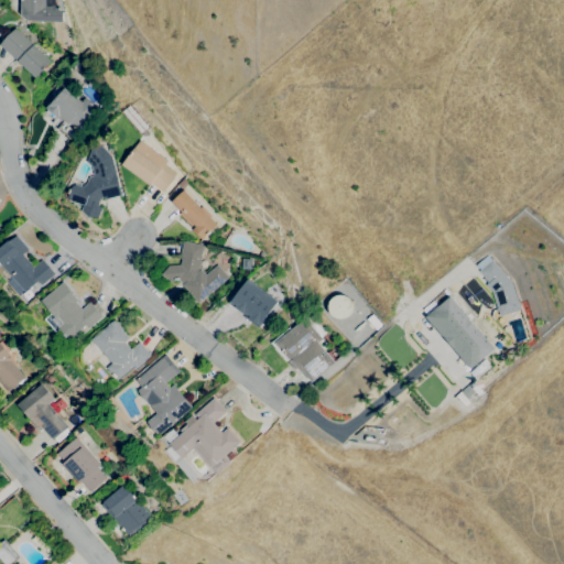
[(47,0),(47,6),(57,6),(62,10),(62,22),(26,21),(21,15),(21,0),(47,0)]
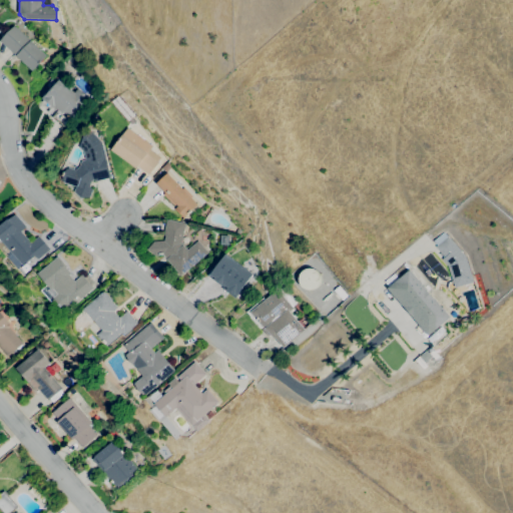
[(32,71),(0,41),(14,25),(47,55),(32,71)]
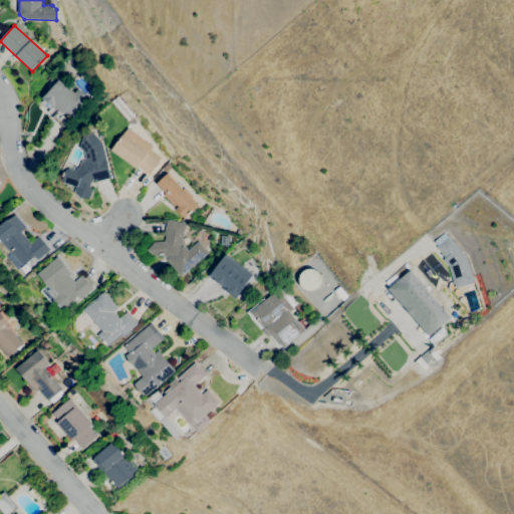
[(61,114),(52,106),(50,109),(42,102),(44,99),(42,98),(47,92),(48,93),(59,79),(74,92),(78,89),(88,97),(85,101),(86,102),(72,119),(63,111),(61,114)]
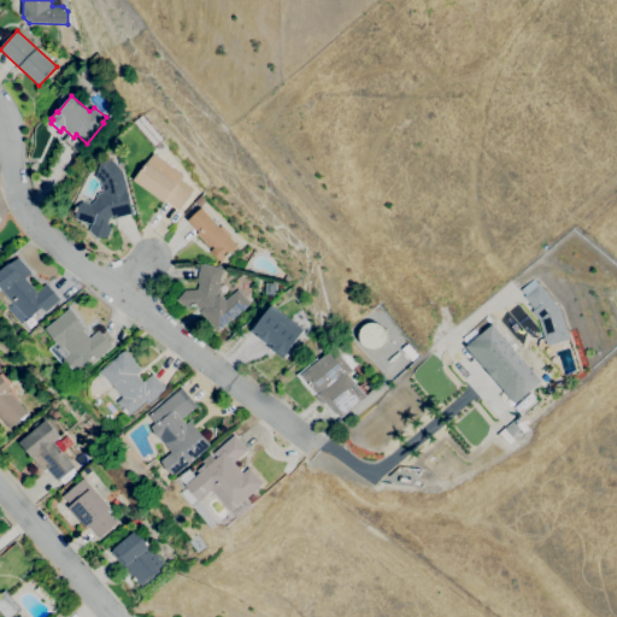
[(178,210),(165,200),(163,203),(134,181),(153,154),(182,176),(176,184),(189,195),(178,210)]
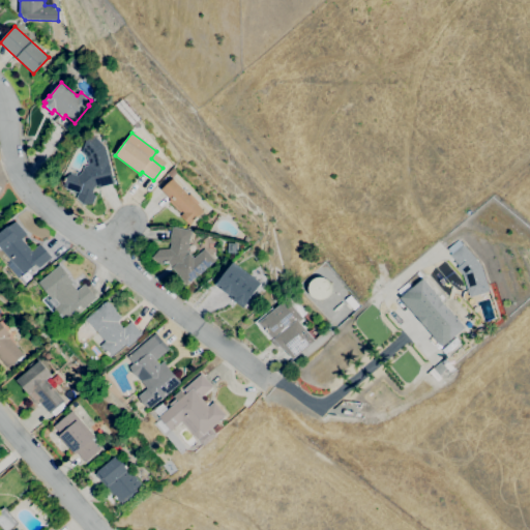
[(93,204),(84,204),(77,199),(79,194),(66,188),(65,182),(66,177),(71,174),(79,176),(82,172),(85,167),(89,166),(87,157),(82,152),(86,141),(93,134),(106,148),(115,184),(98,188),(97,185),(94,187),(93,194),(96,197),(93,204)]
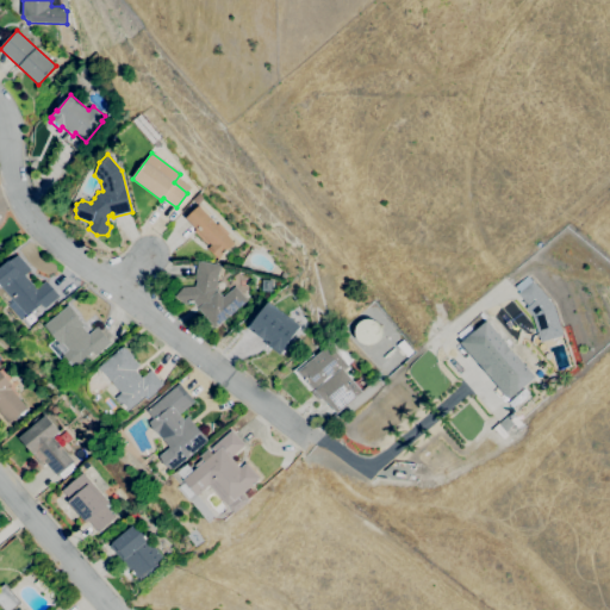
[(198,205),(192,200),(198,193),(204,198),(198,205)]
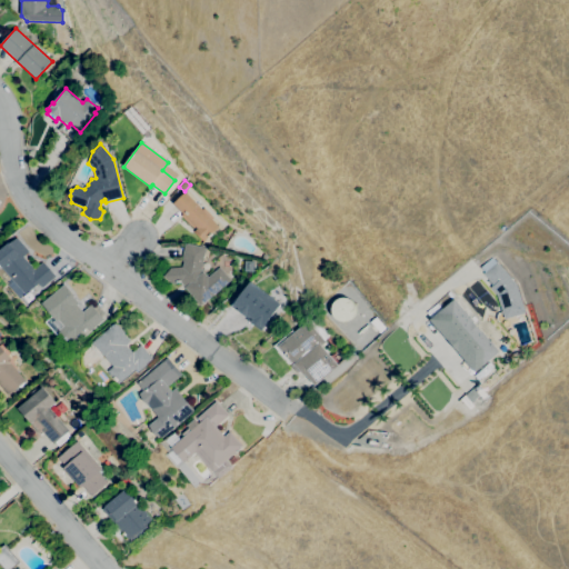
[(203,242),(193,232),(195,231),(180,216),(182,215),(172,202),(183,191),(219,227),(203,242)]
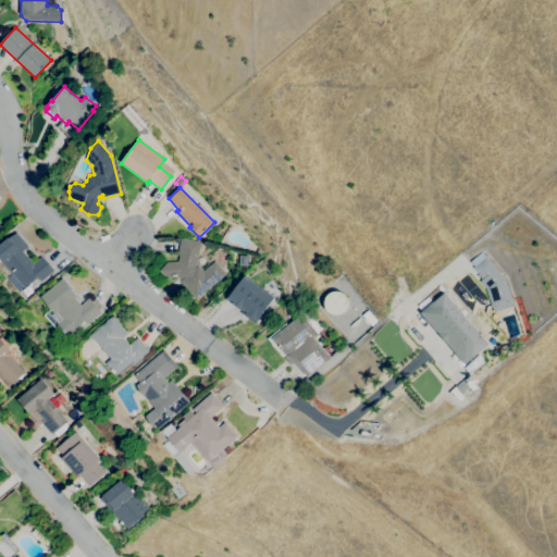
[(25,288),(2,262),(1,263),(0,262),(0,246),(9,238),(10,238),(16,233),(28,246),(23,251),(34,263),(42,257),(54,271),(40,283),(37,277),(25,288)]
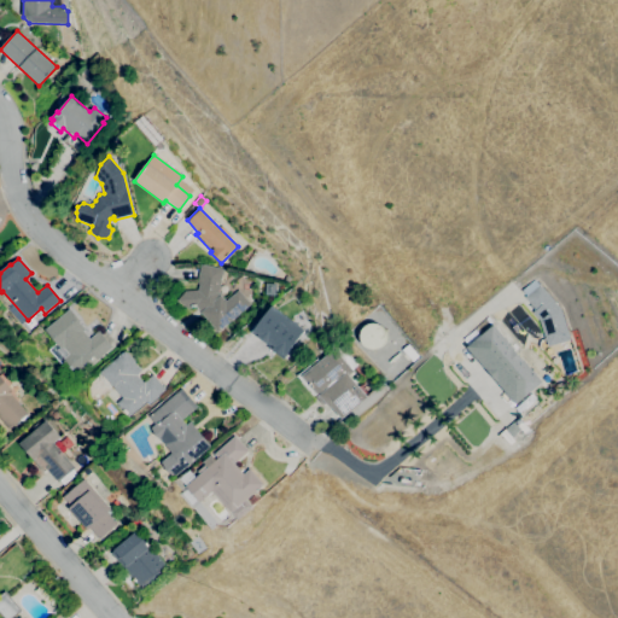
[(186,308),(178,301),(185,291),(197,290),(198,284),(197,284),(200,264),(222,268),(217,292),(220,296),(225,301),(238,290),(250,304),(217,332),(194,307),(186,308)]
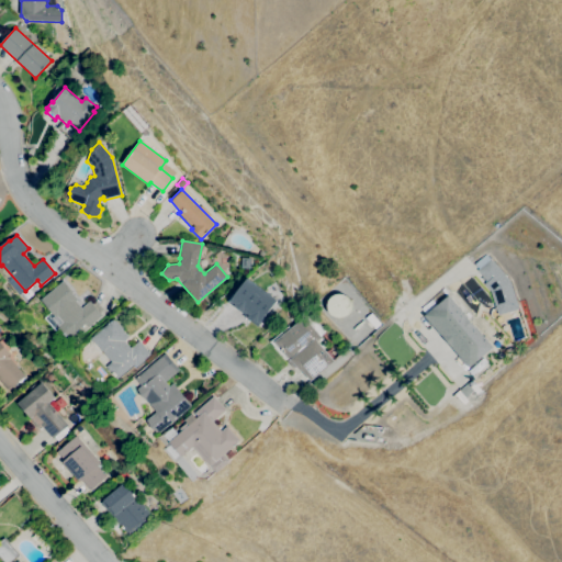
[(249,269),(240,268),(242,258),(250,258),(249,269)]
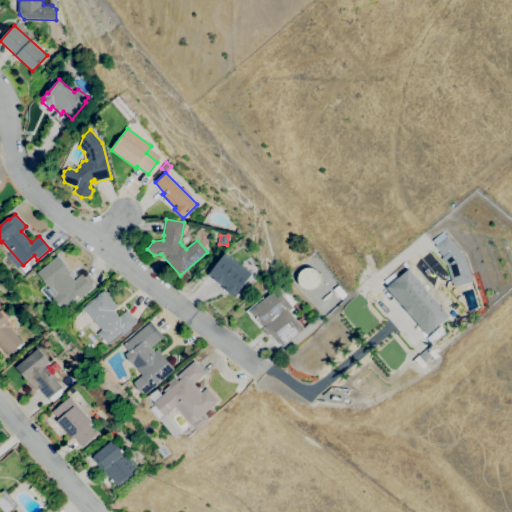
[(250,272),(233,295),(207,275),(225,252),(250,272)]
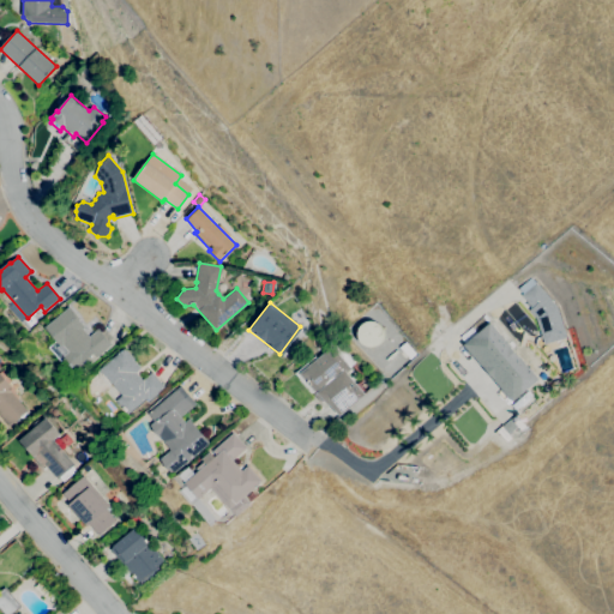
[(74,371),(64,357),(70,353),(64,345),(61,348),(44,329),(70,307),(80,319),(79,320),(84,327),(83,329),(89,337),(98,329),(112,345),(96,357),(92,354),(85,360),(85,361),(74,371)]
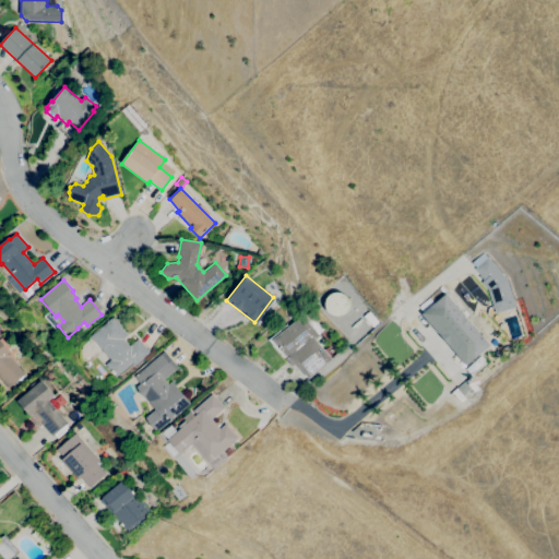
[(337,290),(322,299),(334,319),(349,310),(337,290)]
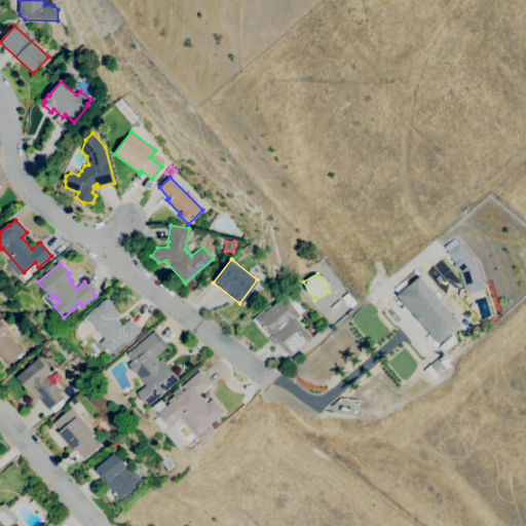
[(438,343),(423,327),(423,326),(413,314),(412,314),(398,297),(404,292),(403,291),(419,276),(461,326),(445,339),(444,338),(438,343)]
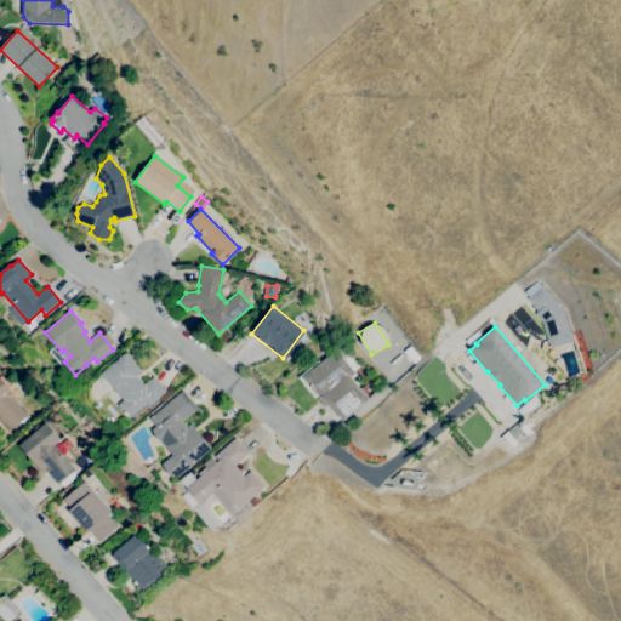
[(343,421),(332,409),(331,410),(326,405),(324,408),(317,399),(319,398),(318,396),(315,398),(298,377),(318,362),(320,363),(335,351),(336,352),(342,347),(359,366),(353,372),(354,374),(349,377),(369,399),(343,421)]
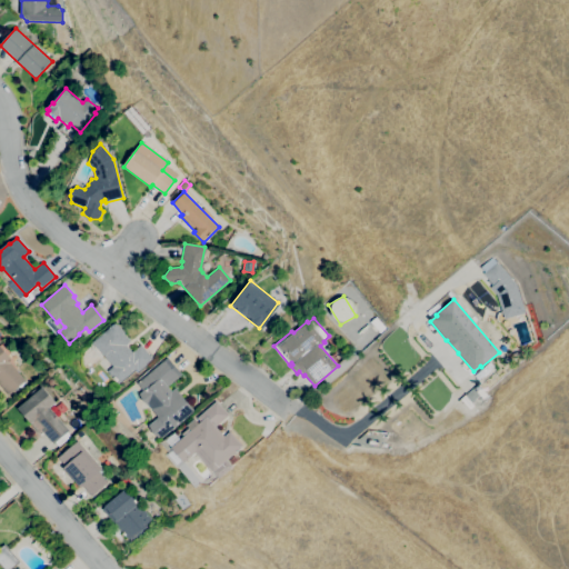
[(118,385),(107,371),(112,367),(92,342),(115,323),(116,325),(117,325),(125,333),(123,333),(130,341),(127,345),(132,352),(140,345),(152,359),(138,372),(136,369),(118,385)]
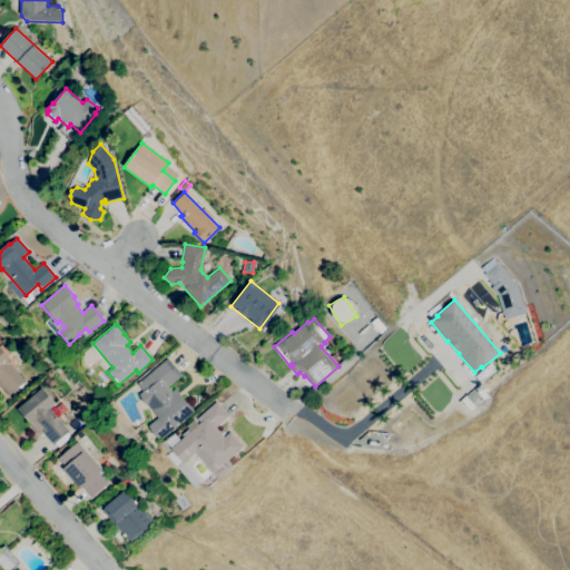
[(9,395),(0,385),(0,346),(10,359),(9,361),(11,363),(10,364),(25,382),(9,395)]
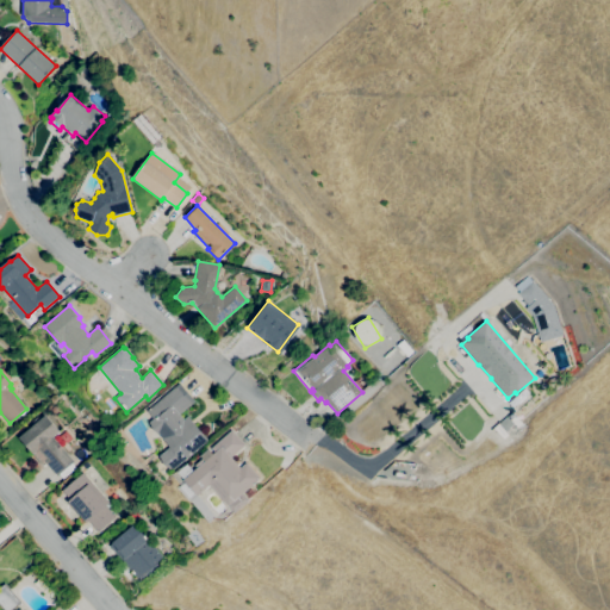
[(149,423),(154,419),(147,411),(179,384),(194,402),(179,415),(184,419),(187,417),(207,441),(172,471),(163,465),(160,456),(169,448),(157,434),(154,430),(149,423)]
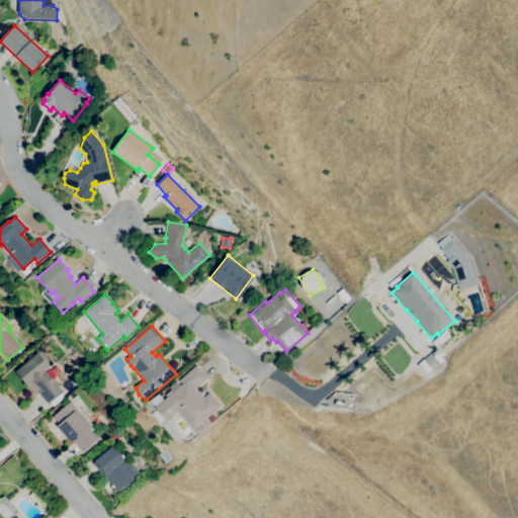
[(54,407),(50,403),(48,405),(38,394),(36,396),(27,386),(28,385),(16,372),(38,352),(51,366),(45,371),(63,393),(61,394),(64,398),(54,407)]
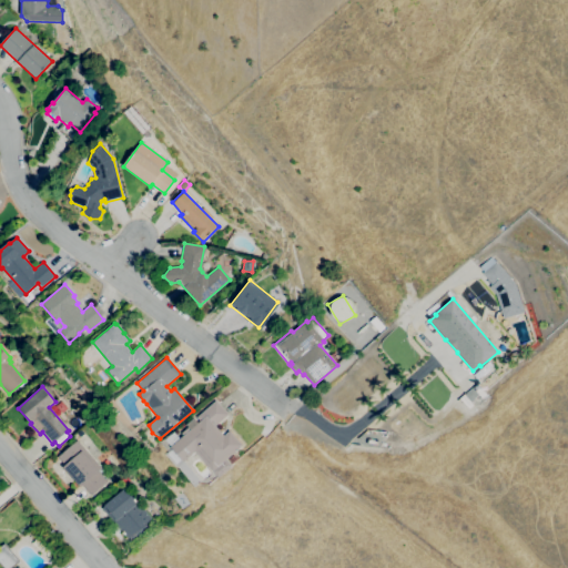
[(219,478),(195,452),(184,462),(171,447),(184,436),(181,434),(189,427),(191,430),(200,422),(196,418),(215,401),(227,415),(215,426),(224,436),(229,432),(242,446),(226,460),(232,466),(219,478)]
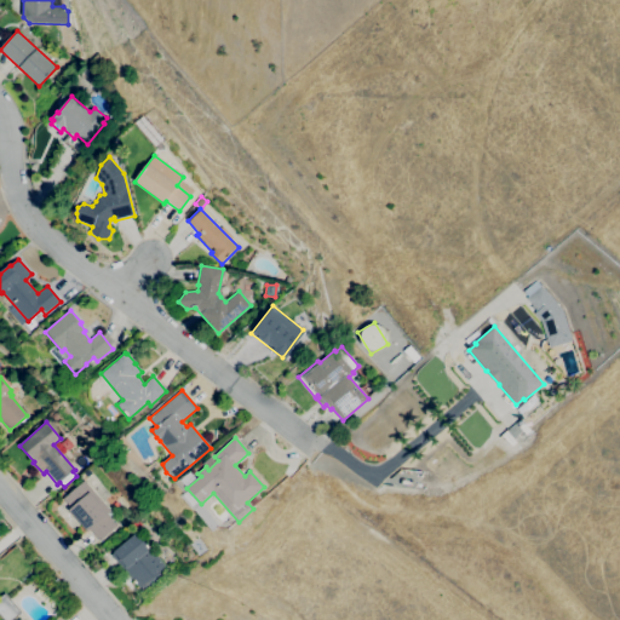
[(63,452),(57,445),(64,438),(70,445),(63,452)]
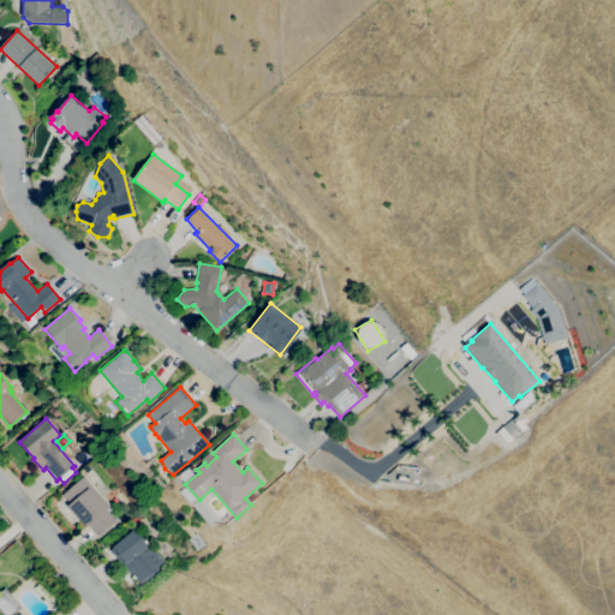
[(79,467),(76,463),(87,453),(90,459),(79,467)]
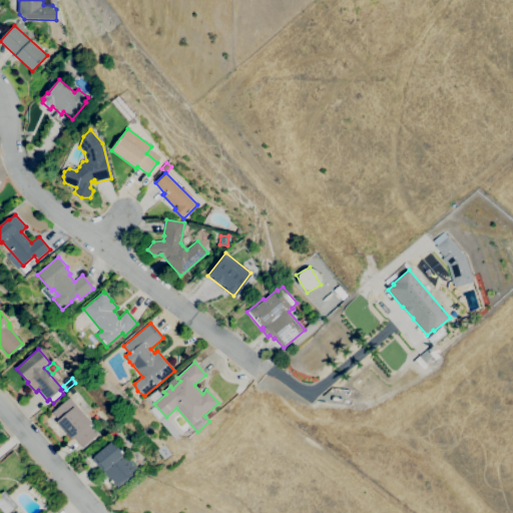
[(82,448),(74,439),(72,440),(57,422),(59,421),(52,414),(70,398),(91,423),(88,426),(96,435),(82,448)]
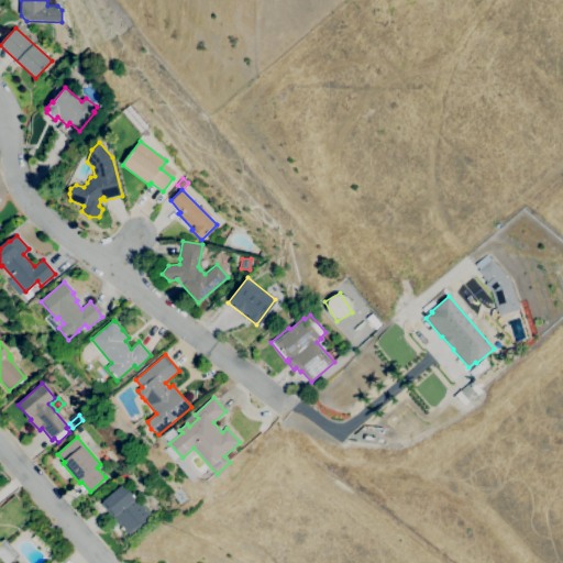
[(130,536),(128,533),(127,534),(101,505),(124,484),(136,498),(150,514),(143,520),(145,522),(130,536)]
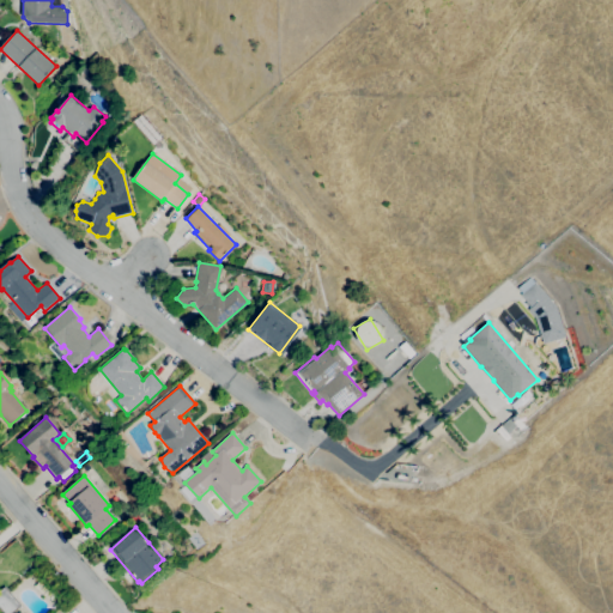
[(13,612),(4,612),(0,607),(0,593),(7,587),(23,606),(13,612)]
